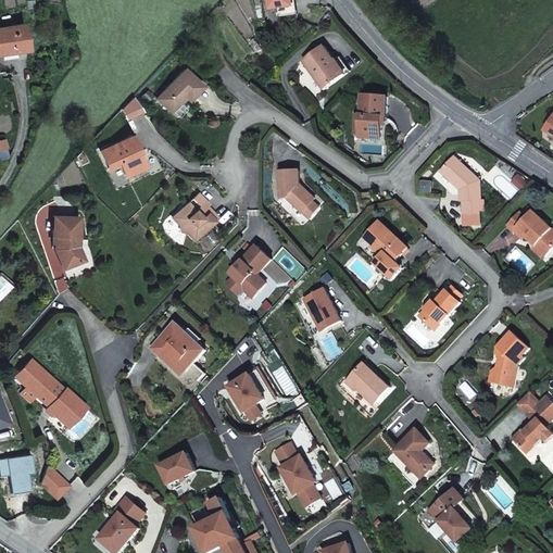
[(0,52),(27,48),(22,20),(0,24),(0,52)]
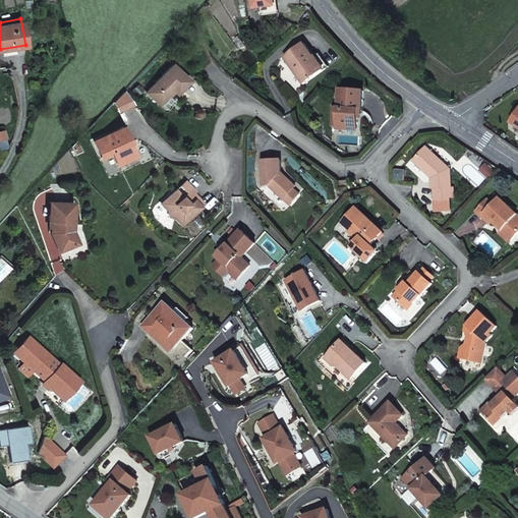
[(322,67),(312,54),(301,40),(282,55),(302,81),(322,67)]
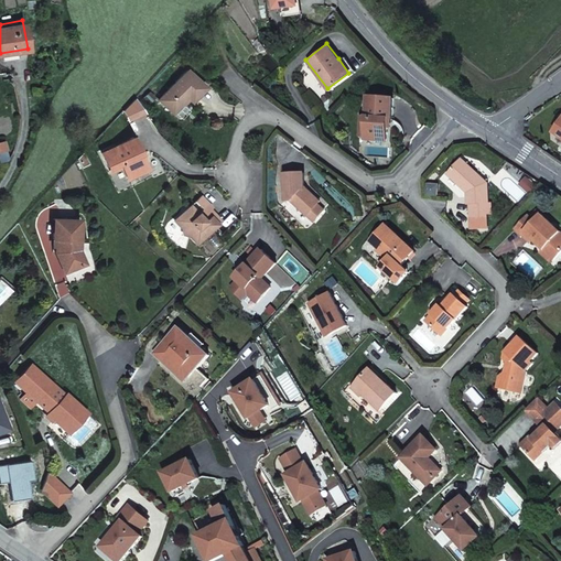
[(345,54),(338,58),(348,73),(355,67),(345,54)]
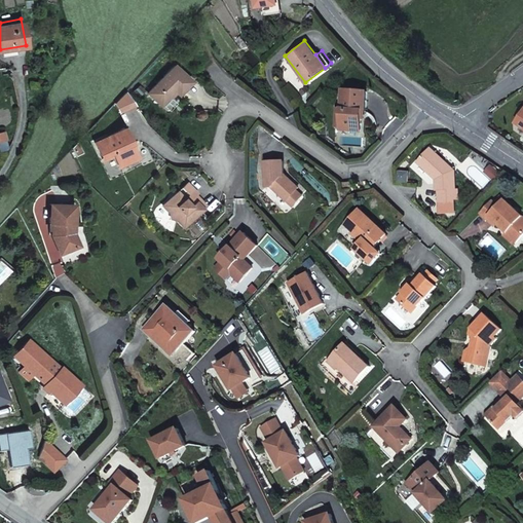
[(171,87),(177,92),(190,77),(171,61),(145,90),(160,104),(169,96),(167,91),(171,87)]
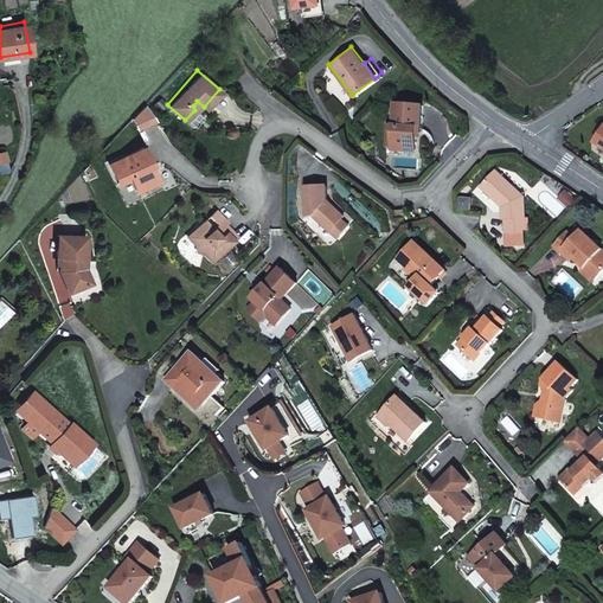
[(201,110),(204,107),(197,101),(193,106),(194,110),(201,110)]
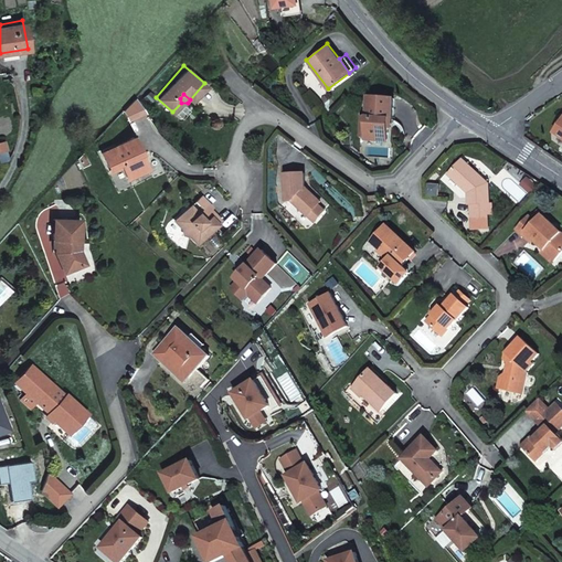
[(364,94),(364,119),(363,137),(363,139),(388,139),(389,125),(388,116),(392,116),(392,94),(364,94)]
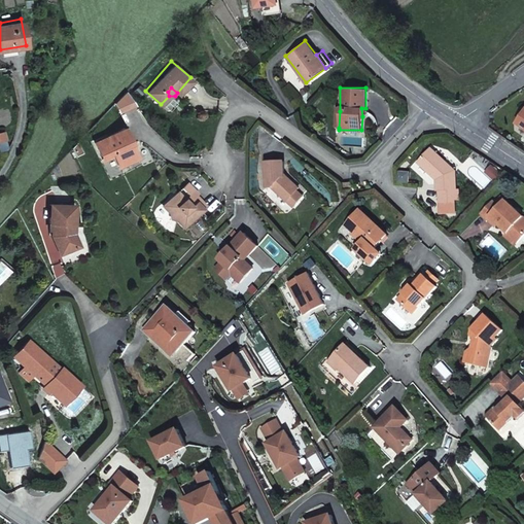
[(523,106),(515,120),(523,127),(523,106)]
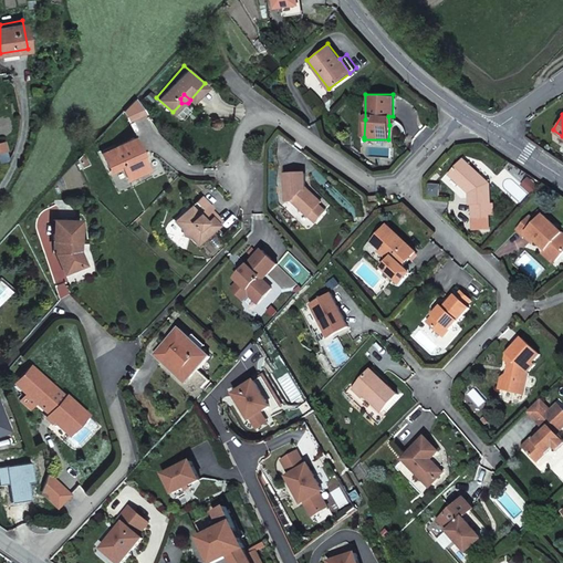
[(141,152),(133,136),(101,153),(108,168),(120,163),(127,177),(145,169),(137,154),(141,152)]
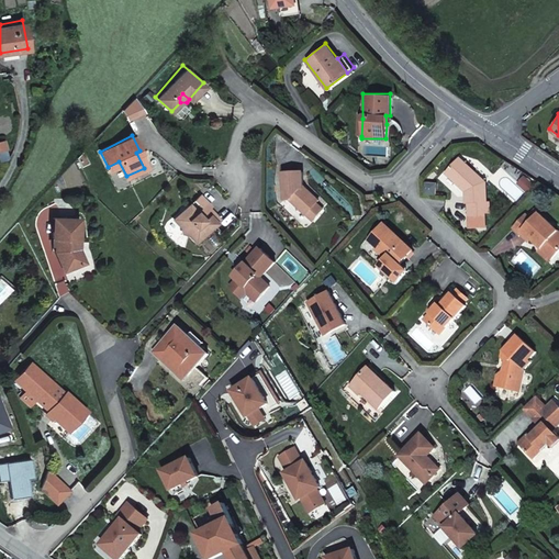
[(483,181),(457,157),(444,174),(460,189),(467,191),(468,203),(466,203),(467,217),(485,216),(484,212),(489,212),(487,201),(484,201),(483,181)]
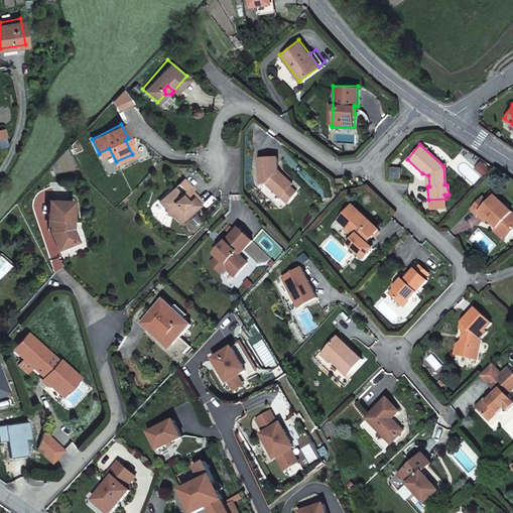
[(276,168),(275,156),(256,156),(257,179),(263,179),(279,195),(291,181),(276,168)]
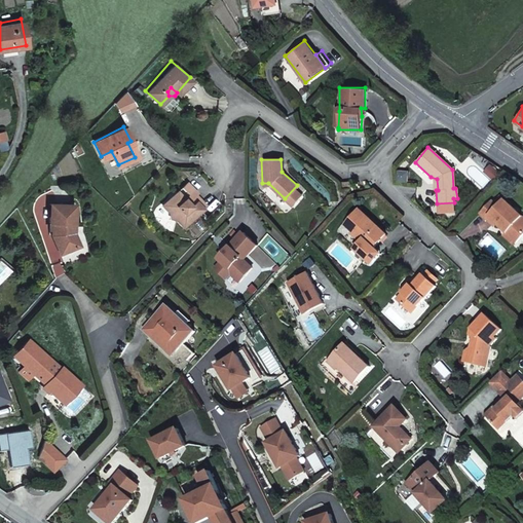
[(187,197),(193,191),(194,189),(183,179),(160,203),(169,211),(170,218),(177,219),(184,226),(206,202),(196,194),(191,200),(187,197)]
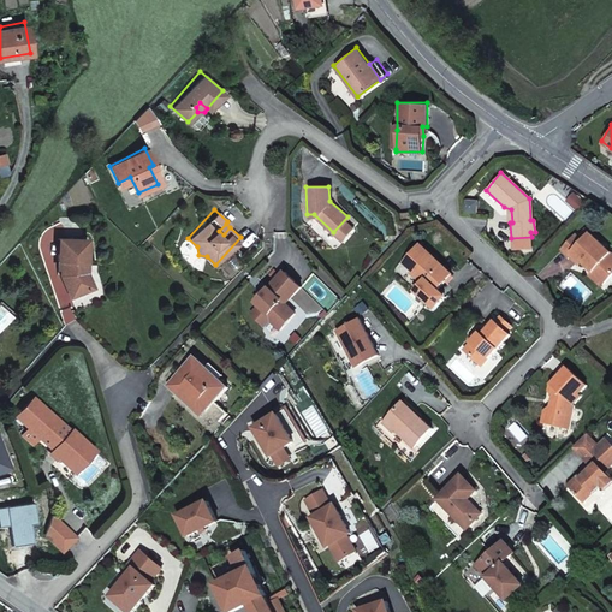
[(345,219),(333,232),(340,239),(352,226),(345,219)]
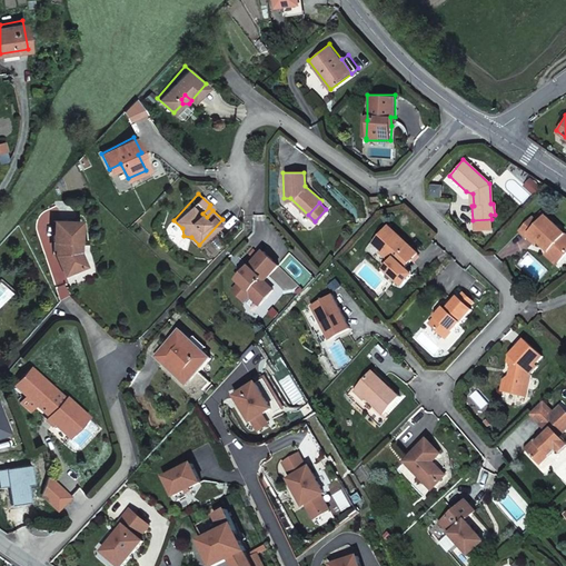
[(212,210),(209,207),(202,214),(207,217),(212,210)]
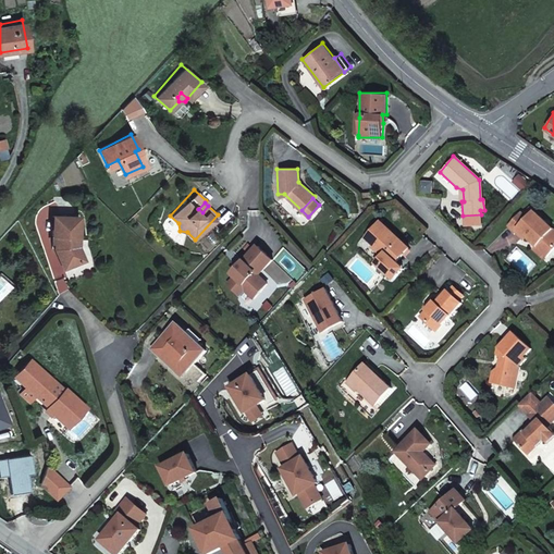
[(530,241),(531,243),(541,254),(553,242),(553,229),(534,207),(519,219),(514,212),(505,219),(518,234),(521,230),(526,235),(529,233),(534,238),(530,241)]
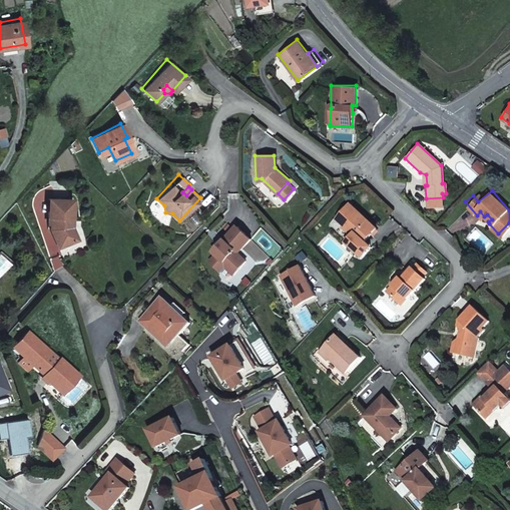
[(73,221),(70,193),(46,196),(48,213),(51,213),(52,228),(50,229),(59,245),(78,232),(73,221)]
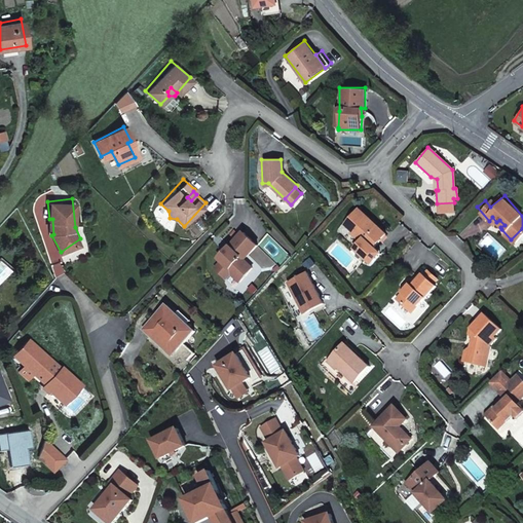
[(342,223),(353,232),(357,228),(366,237),(377,224),(349,200),(337,214),(345,221),(342,223)]
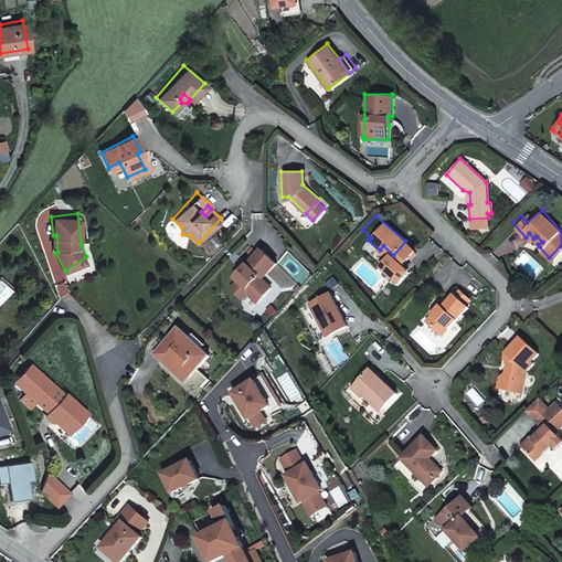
[(275,260),(258,245),(233,274),(237,279),(229,289),(240,298),(247,289),(257,298),(272,283),(262,274),(275,260)]
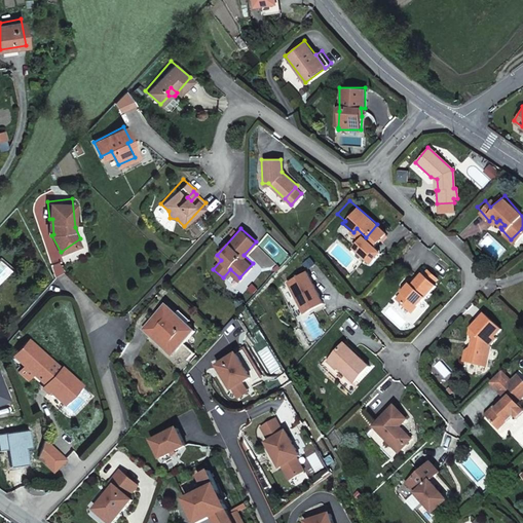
[(357,228),(353,232),(363,241),(366,237),(357,228)]
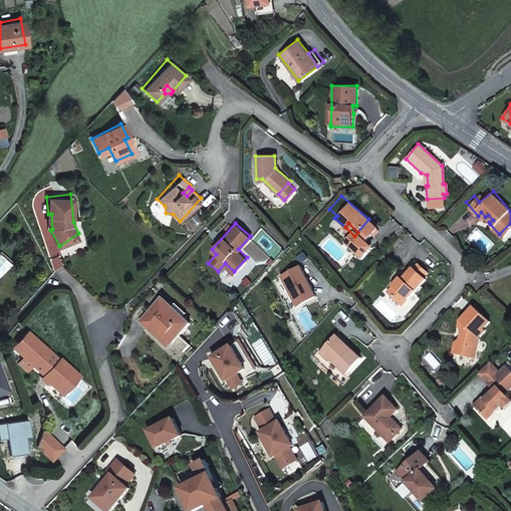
[(499,234),(490,224),(487,227),(495,237),(499,234)]
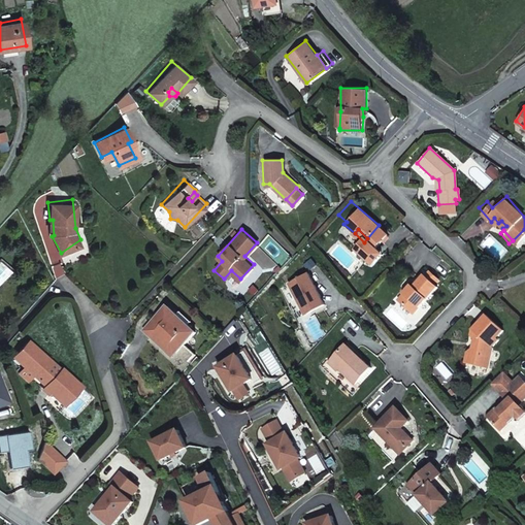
[(428,267),(423,272),(431,280),(436,275),(428,267)]
